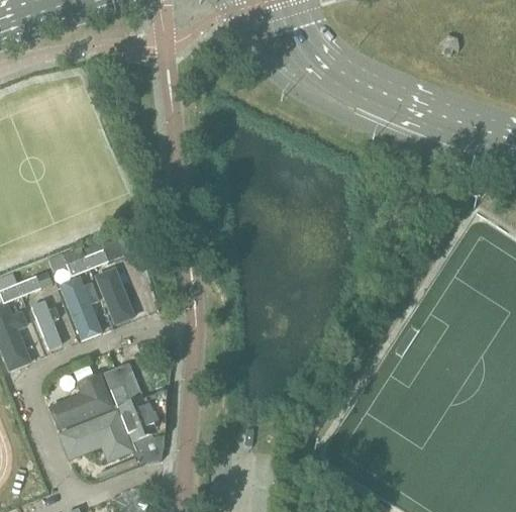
[(88,268),(122,254),(124,259),(138,252),(130,231),(115,236),(117,241),(103,247),(100,241),(81,248),(82,252),(88,268)]
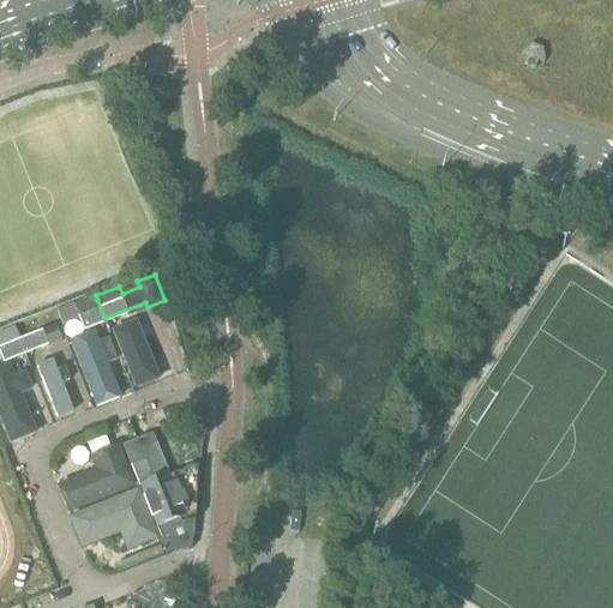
[(97,300),(96,295),(94,290),(72,300),(72,301),(78,314),(83,327),(104,318),(97,300)]
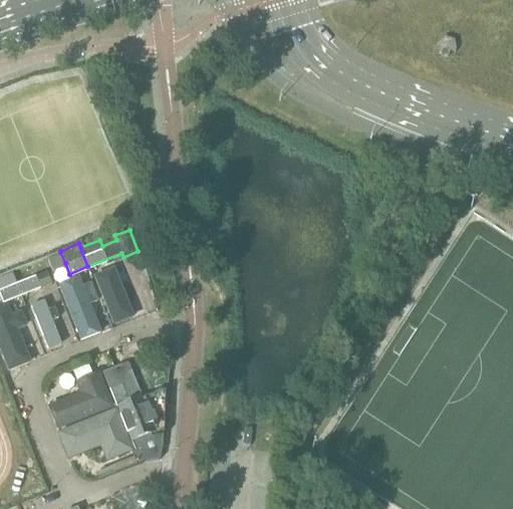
[(60,250),(46,255),(46,256),(51,268),(65,263),(60,252),(60,251),(60,250)]
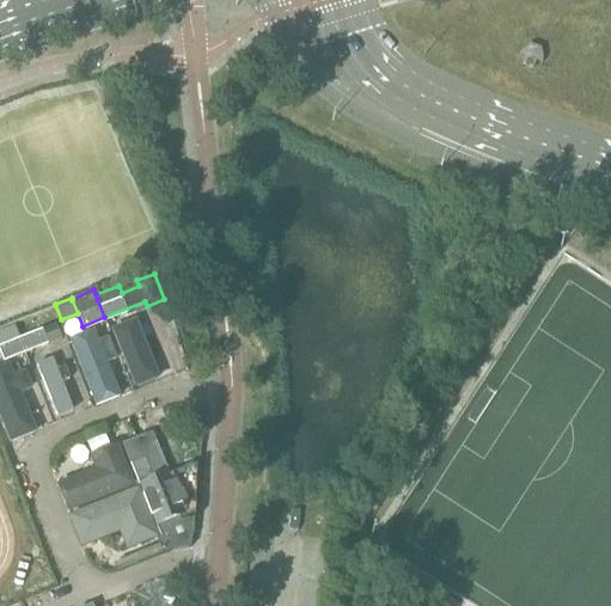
[(132,373),(153,367),(132,317),(110,324),(132,373)]
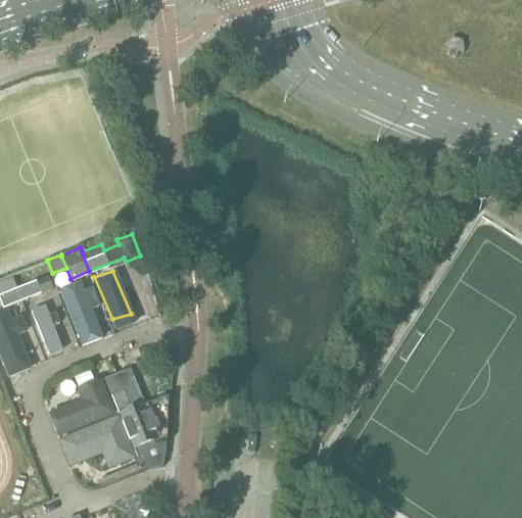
[(47,273),(34,278),(16,285),(20,294),(21,297),(39,290),(39,291),(51,286),(47,273)]
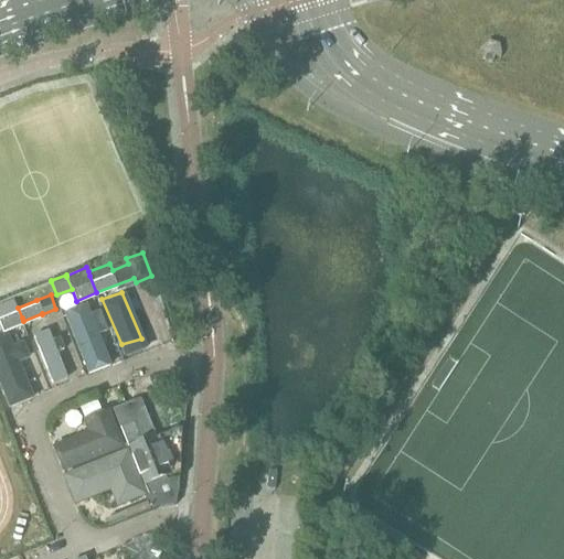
[(12,296),(0,301),(0,314),(18,308),(17,305),(12,296)]
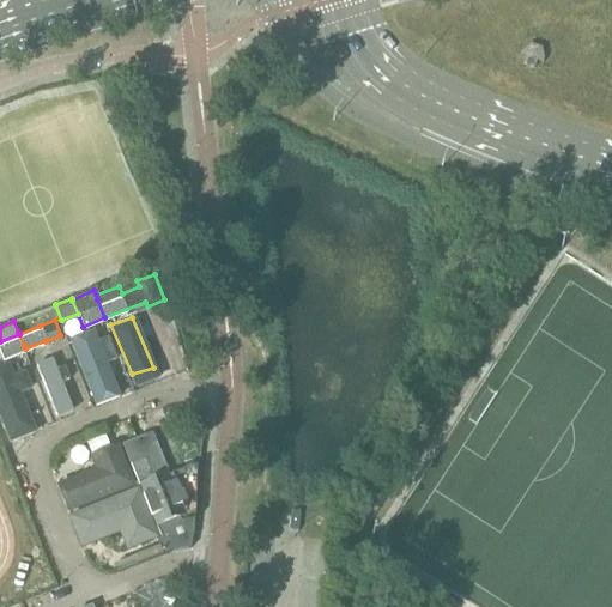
[(127,394),(105,345),(98,327),(72,338),(98,405),(127,394)]
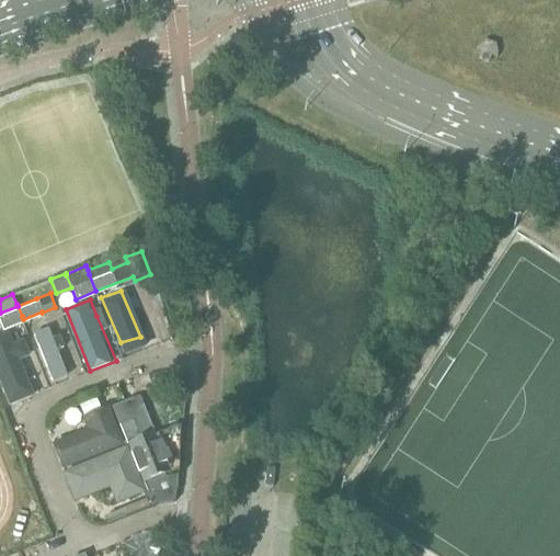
[(23,319),(22,316),(18,306),(0,313),(0,322),(2,328),(23,319)]
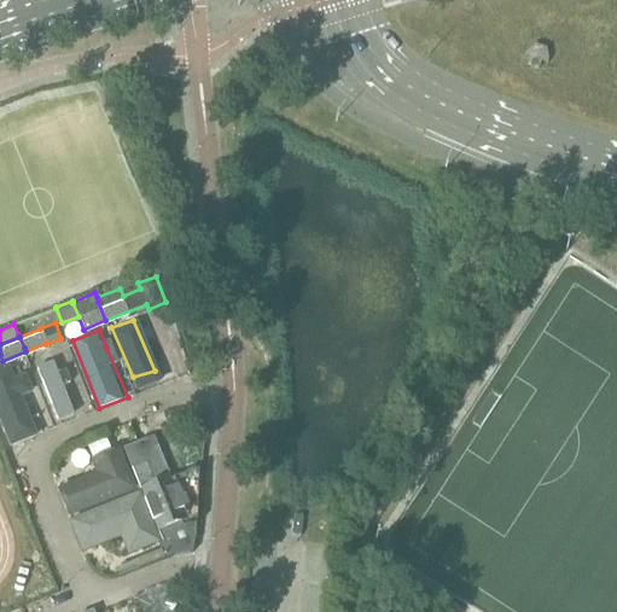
[(56,424),(77,417),(57,360),(38,367),(56,424)]
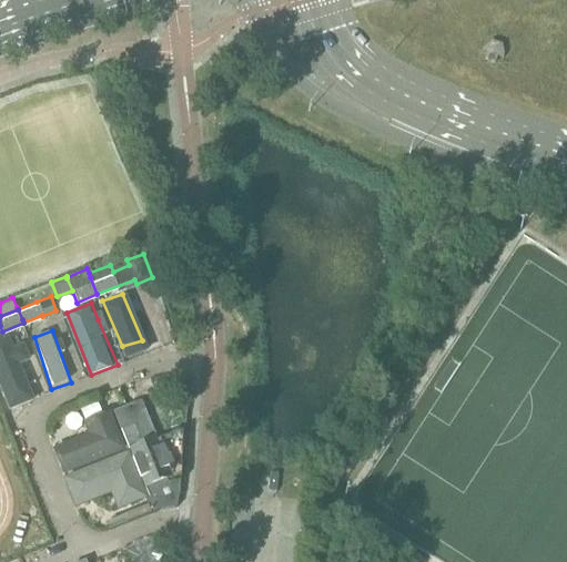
[(14,339),(0,344),(0,378),(11,409),(36,401),(20,355),(19,351),(14,339)]
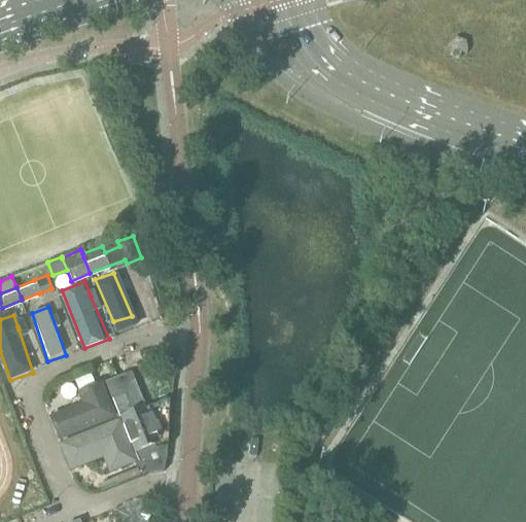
[(98,384),(44,402),(59,427),(96,414),(108,410),(98,384)]
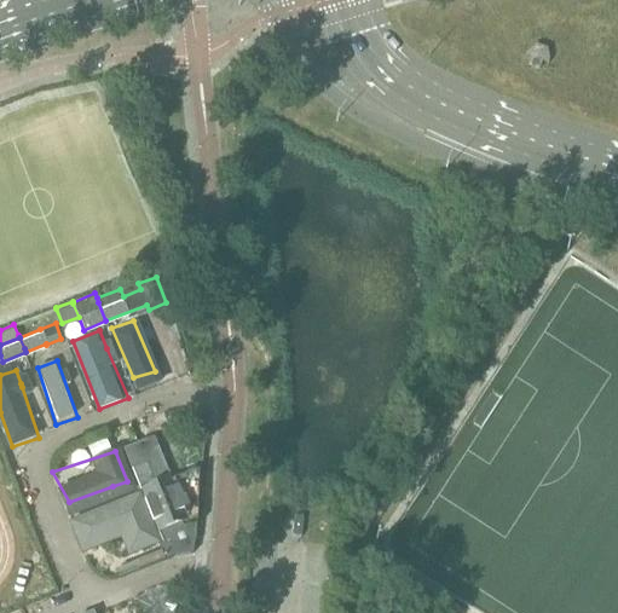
[(130,463),(139,487),(154,481),(144,457),(130,463)]
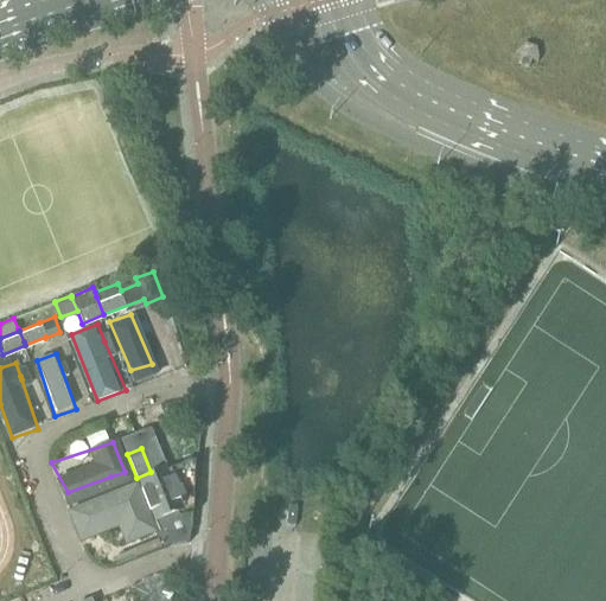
[(158,492),(151,472),(136,478),(145,498),(158,492)]
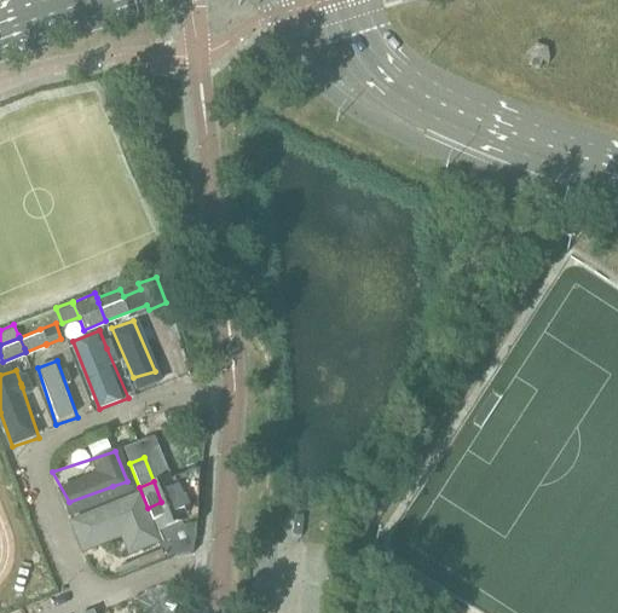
[(125,502),(68,524),(81,554),(150,527),(146,518),(138,497),(125,502)]
